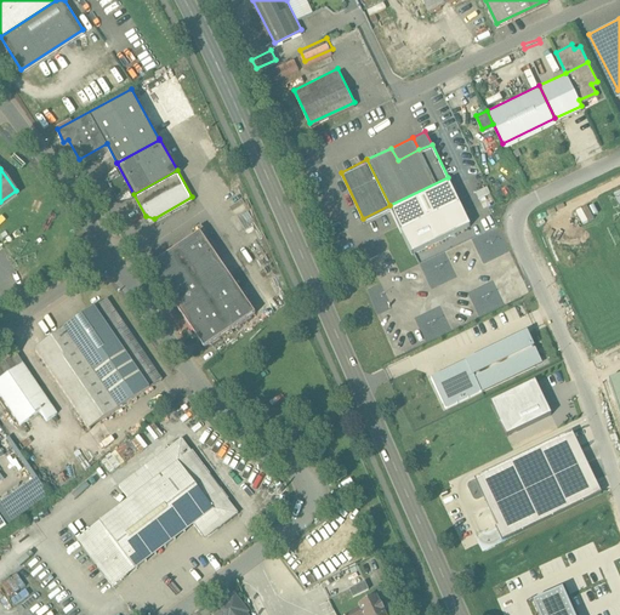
[(448,177),(390,205),(400,228),(459,199),(448,177)]
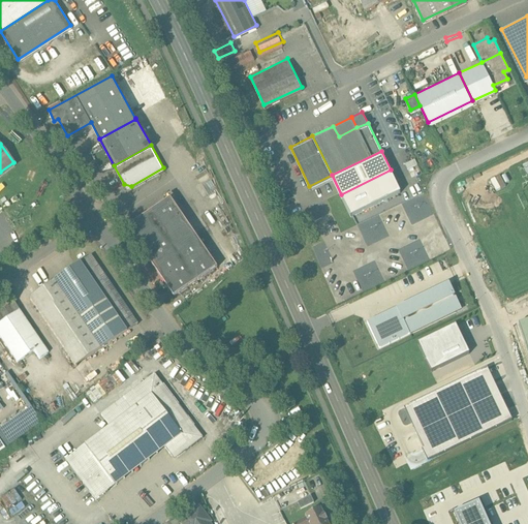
[(414,155),(404,160),(406,165),(407,165),(416,160),(414,155)]
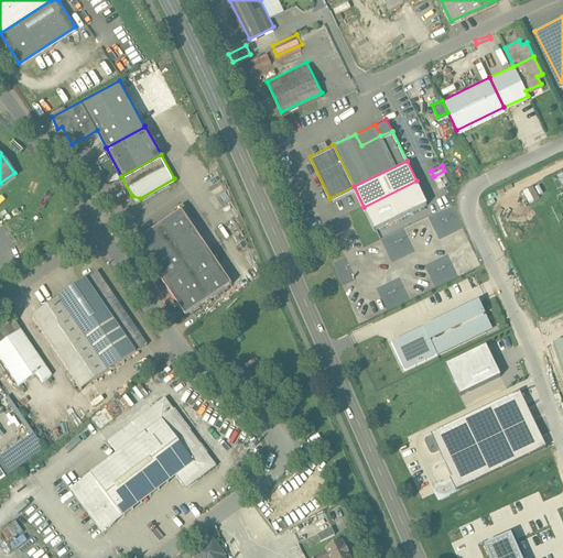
[(444,171),(434,176),(439,184),(448,179),(444,171)]
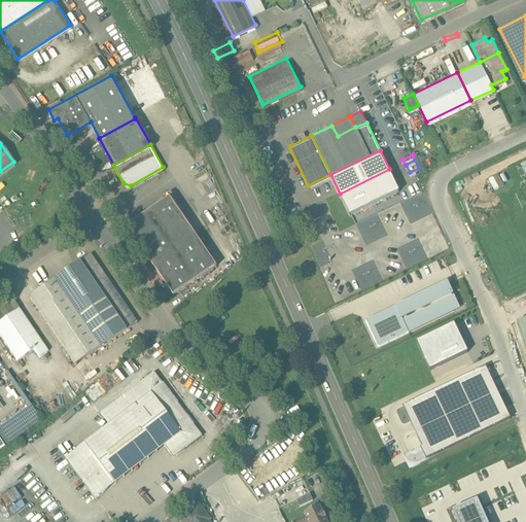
[(215,263),(169,194),(126,222),(172,291),(215,263)]
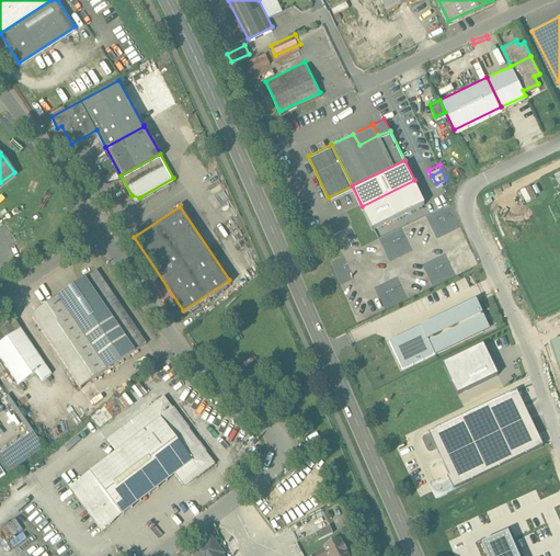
[(401,224),(389,230),(399,249),(411,244),(401,224)]
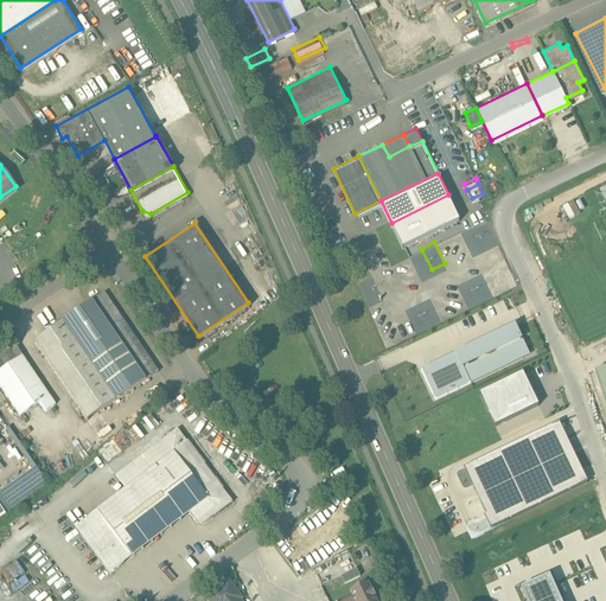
[(157,366),(103,287),(91,296),(145,375),(157,366)]
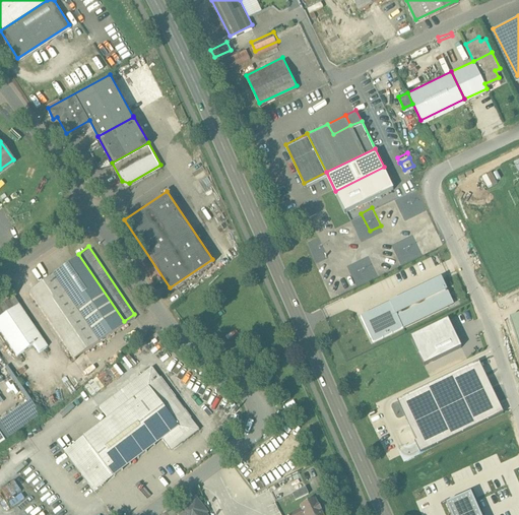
[(78,254),(27,287),(74,356),(124,321),(78,254)]
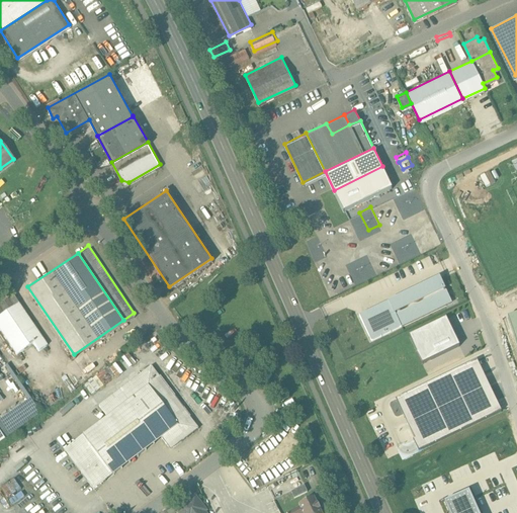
[(359,311),(372,337),(452,298),(440,272),(359,311)]
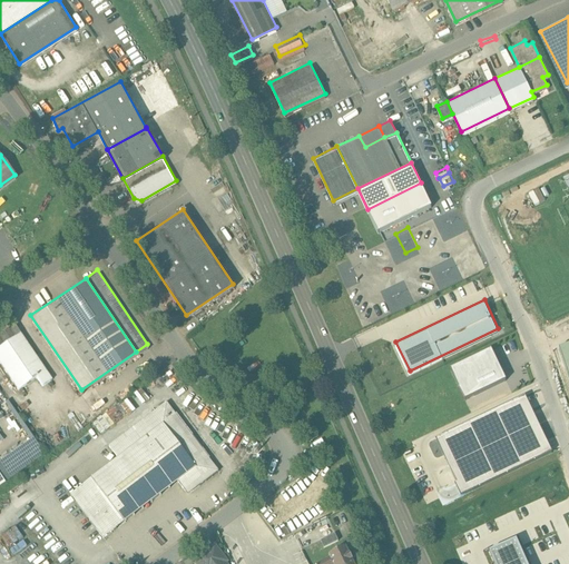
[(13,320),(0,328),(0,343),(20,329),(13,320)]
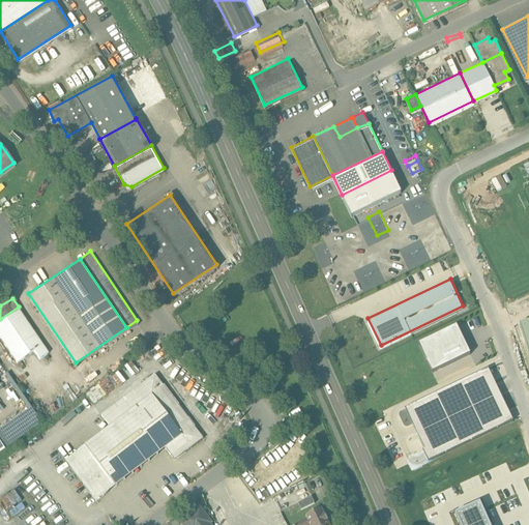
[(19,307),(0,319),(0,336),(16,359),(33,347),(38,355),(47,349),(19,307)]
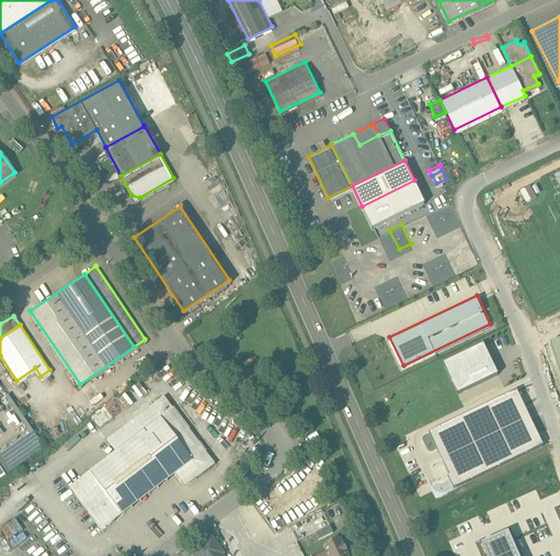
[(444,360),(458,389),(496,372),(482,341),(444,360)]
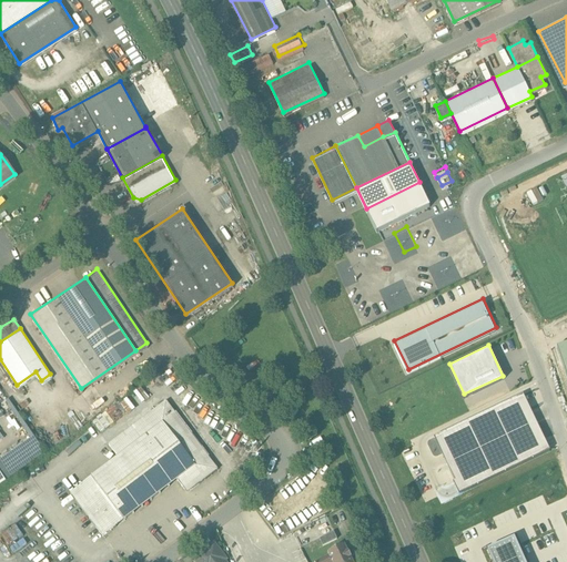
[(523,390),(434,431),(459,487),(549,445),(523,390)]
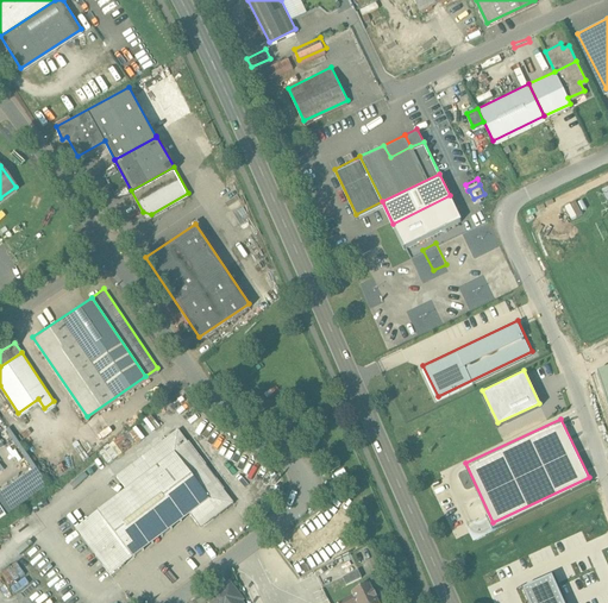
[(177,426),(116,472),(125,485),(74,523),(110,570),(189,510),(199,523),(232,498),(177,426)]
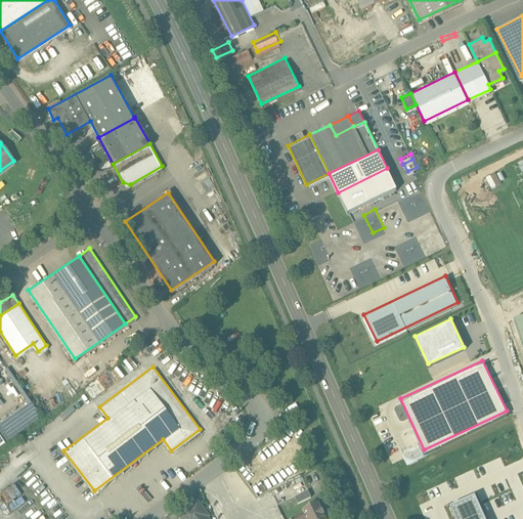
[(96,376),(85,384),(92,394),(104,386),(96,376)]
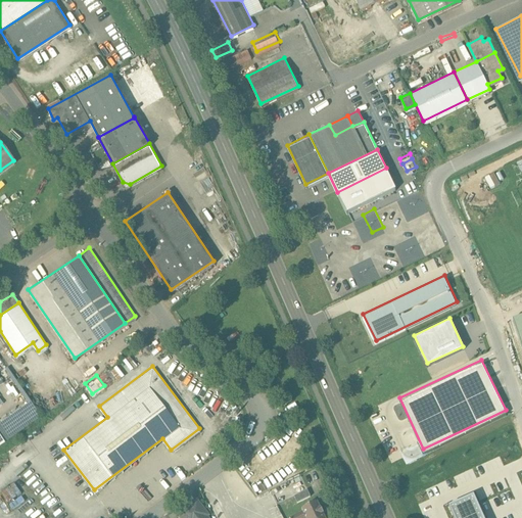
[(24,404),(0,417),(0,438),(33,419),(24,404)]
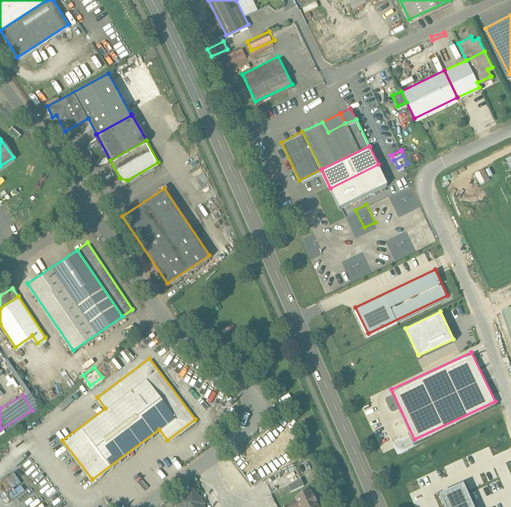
[(287,480),(298,475),(296,470),(285,476),(287,480)]
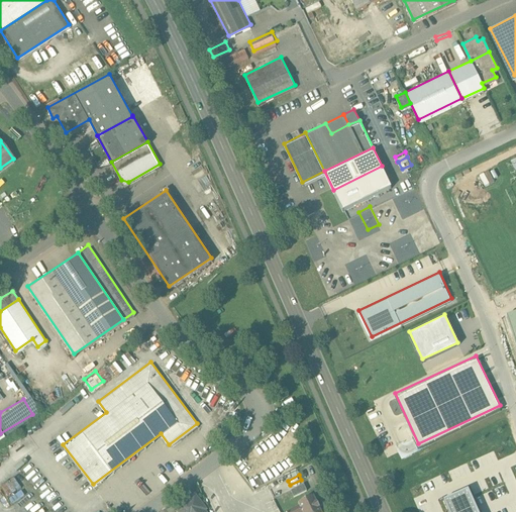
[(303,480),(290,486),(293,493),(306,486),(303,480)]
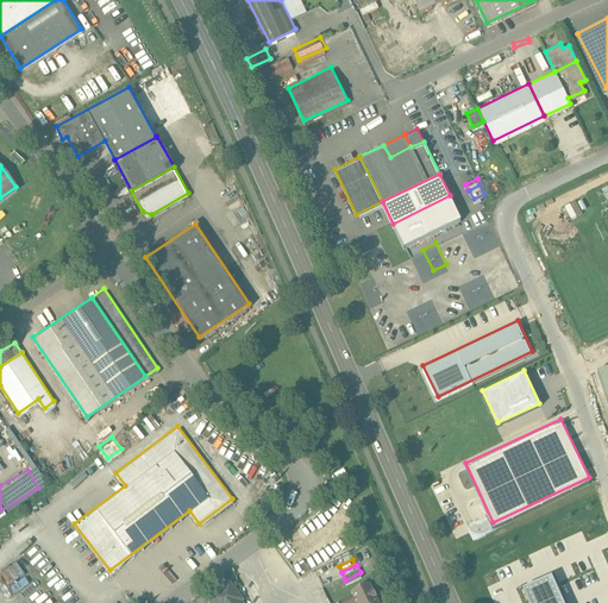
[(569,602),(552,566),(518,582),(527,602),(606,602),(607,602),(606,602),(569,602)]
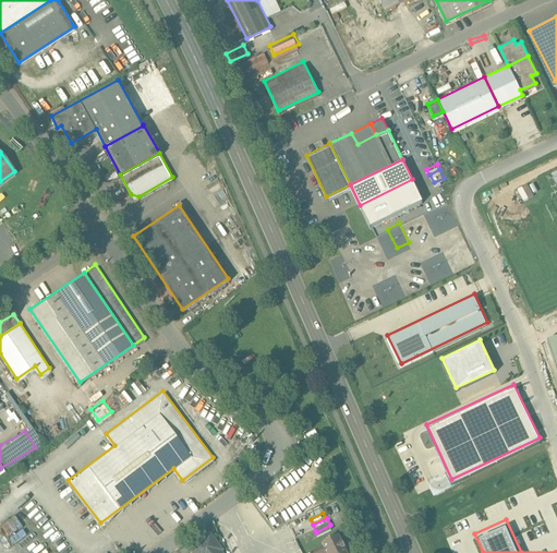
[(337,530),(322,539),(323,541),(309,548),(311,552),(322,552),(327,550),(328,552),(341,552),(347,550),(337,530)]
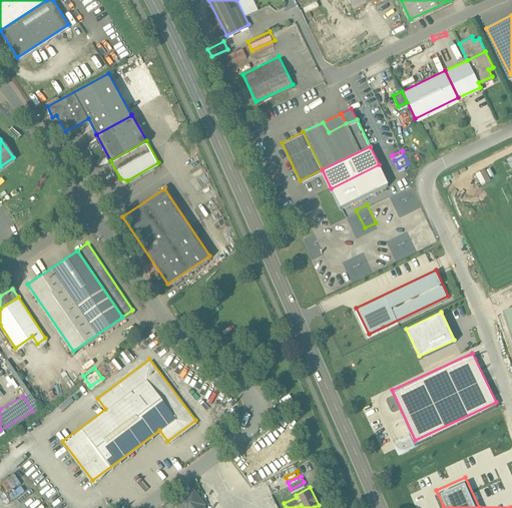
[(202,501),(192,488),(176,500),(177,502),(176,503),(179,507),(204,507),(201,503),(202,501)]
